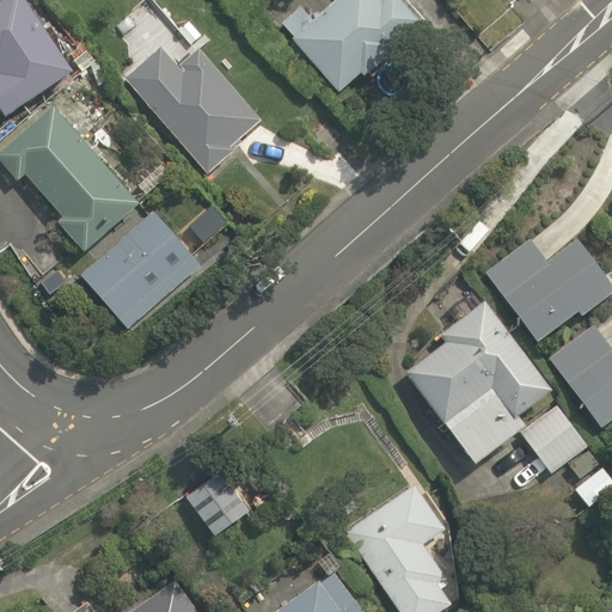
[(72,73),(28,0),(0,0),(0,105),(5,114),(72,73)]
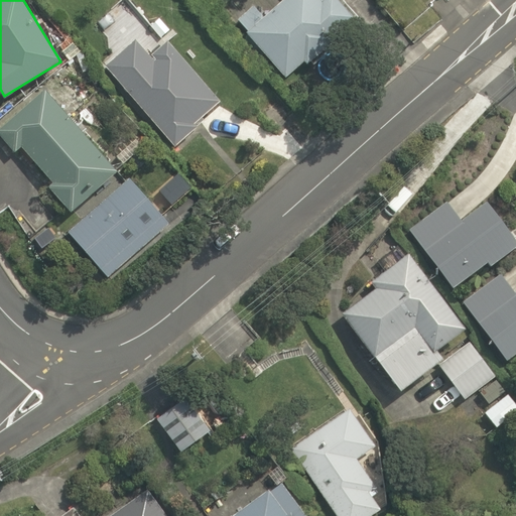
[(358,11),(348,0),(277,0),(269,7),(263,0),(248,0),(233,13),(284,74),(358,11)]
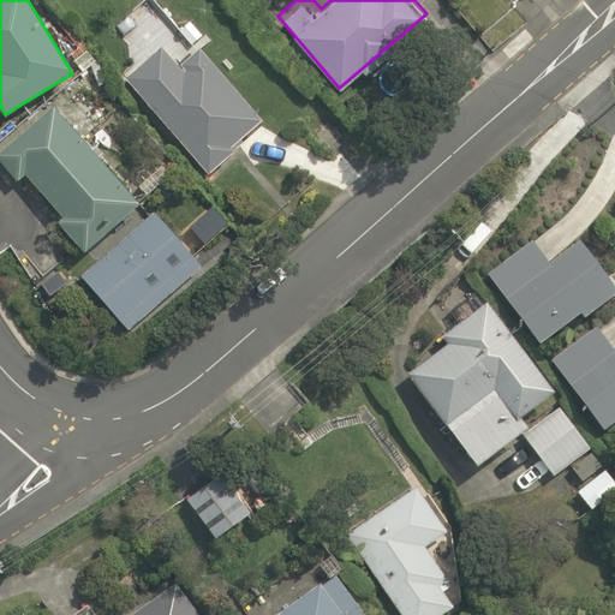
[(161,41),(123,75),(208,171),(243,139),(238,133),(258,115),(197,46),(179,61),(161,41)]
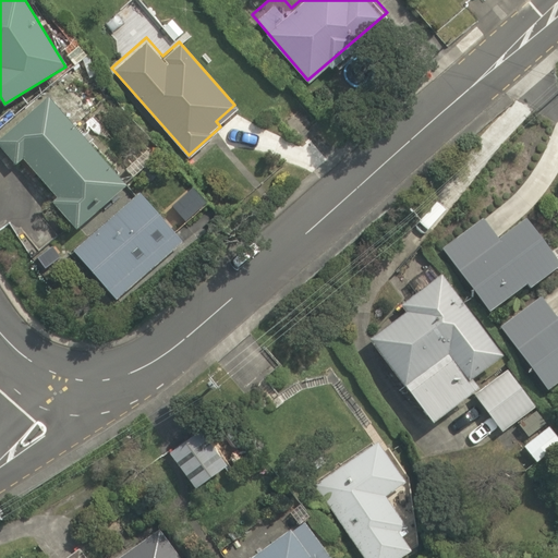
[(23,161),(51,195),(40,205),(63,232),(89,210),(126,180),(52,92),(19,119),(0,134),(0,149),(14,168),(23,161)]
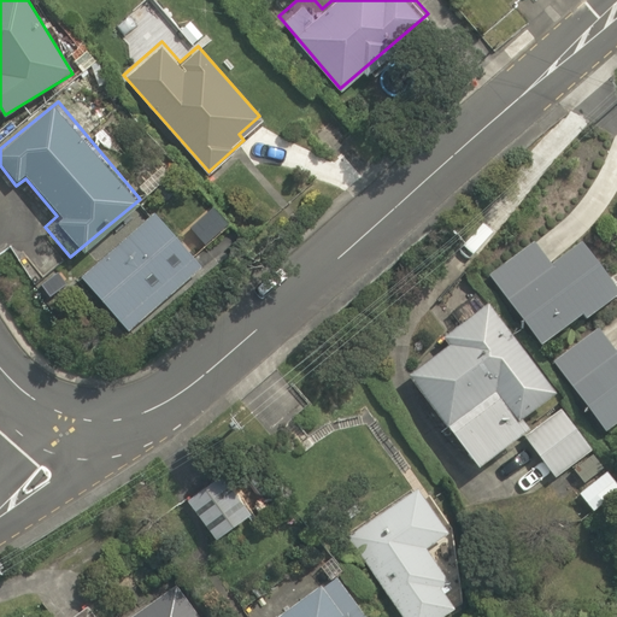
[(187,256),(211,234),(174,193),(81,276),(129,330),(198,269),(187,256)]
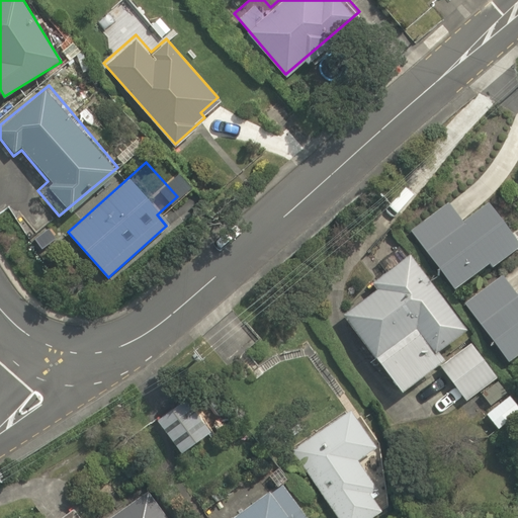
[(442,201),(408,228),(454,288),(487,264),(491,269),(517,248),(517,241),(488,202),(460,225),(442,201)]
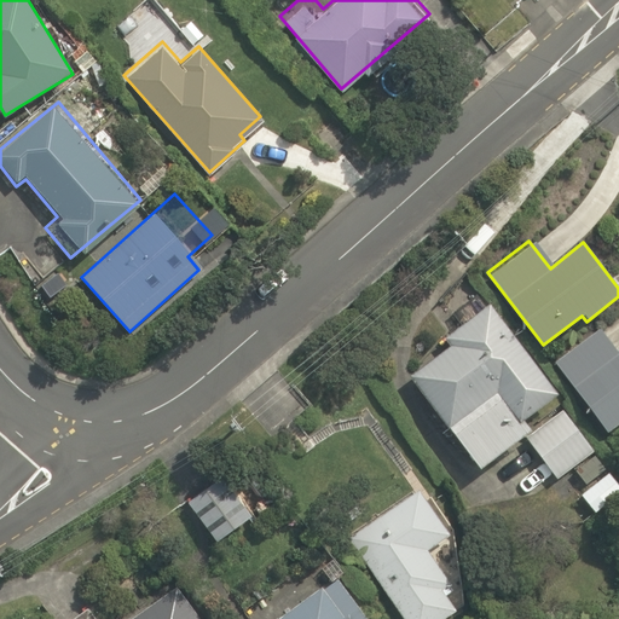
[(544,393),(484,301),(437,333),(447,348),(411,372),(470,461),(526,423),(518,411),(544,393)]
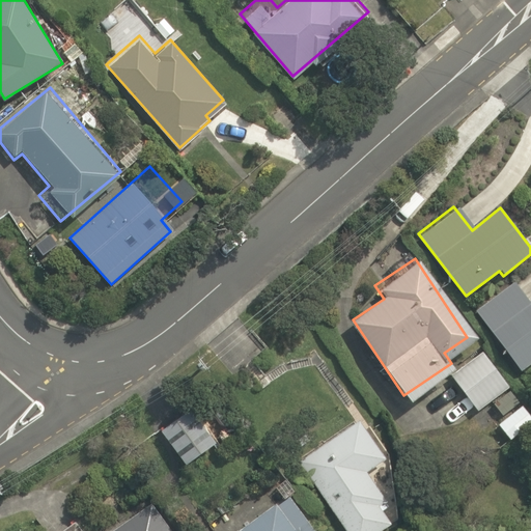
[(530,300),(528,302),(510,276),(468,305),(514,371),(530,359),(530,300)]
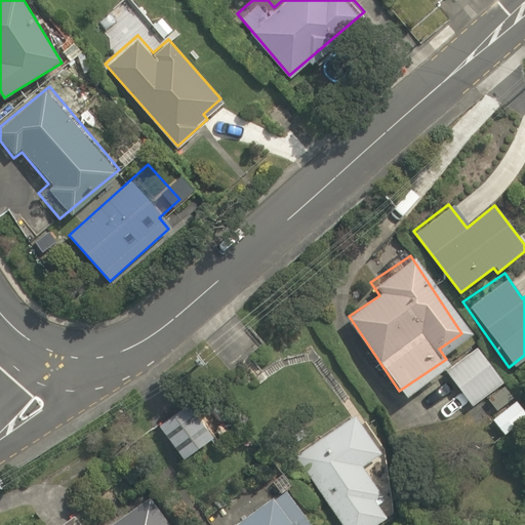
[(502,382),(475,345),(441,369),(468,407),(502,382)]
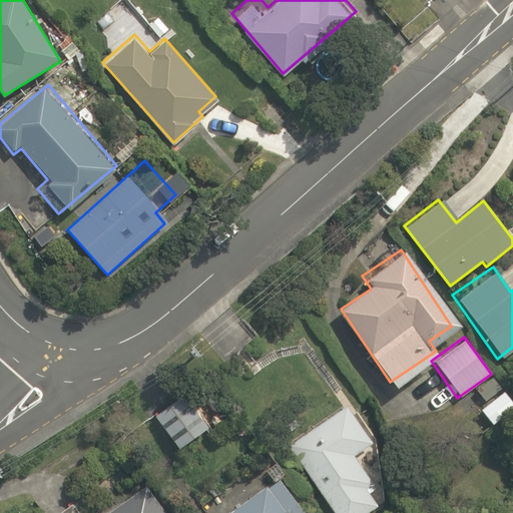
[(512,408),(512,400),(505,390),(479,411),(492,426),(512,408)]
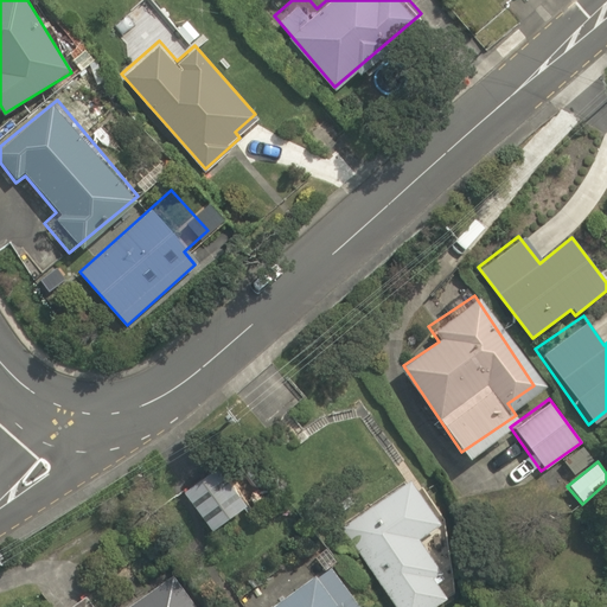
[(218,464),(181,489),(208,530),(244,505),(218,464)]
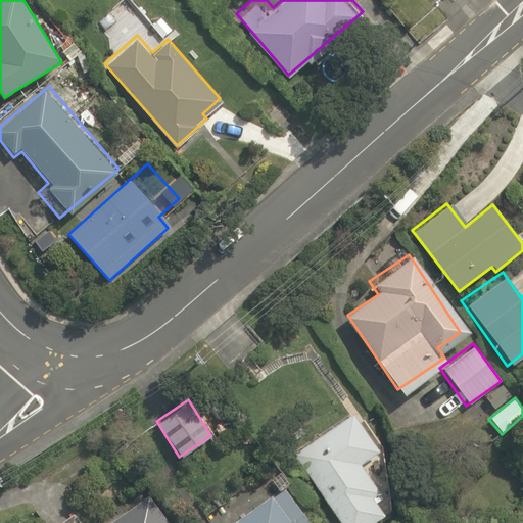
[(350,410),(288,452),(337,522),(368,522),(396,504),(364,457),(377,447),(350,410)]
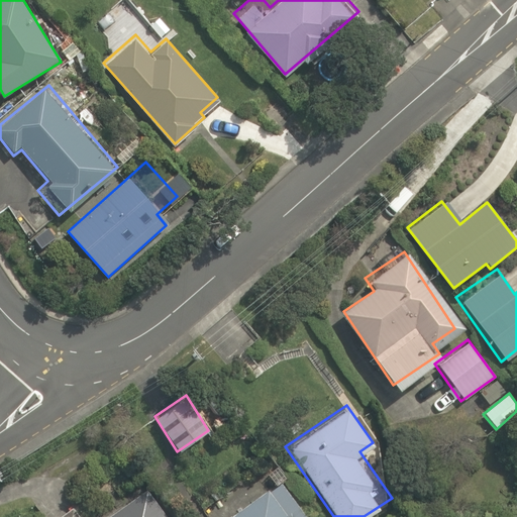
[(306,516),(273,473),(214,516),(306,516)]
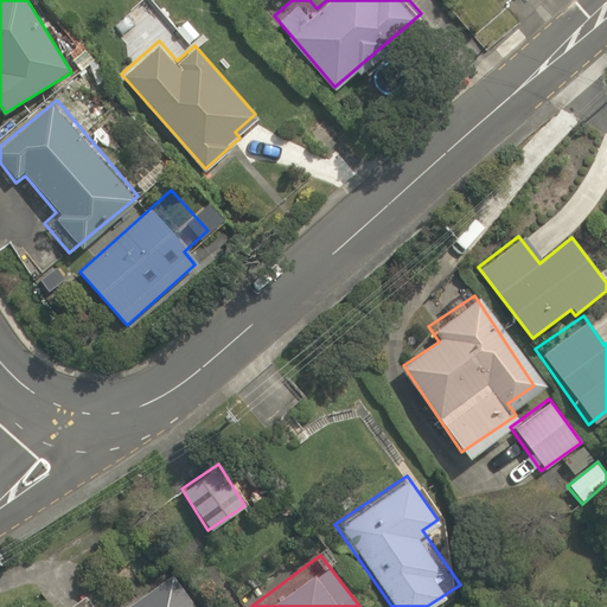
[(189,606),(168,577),(125,606),(101,606),(91,592),(69,606),(189,606)]
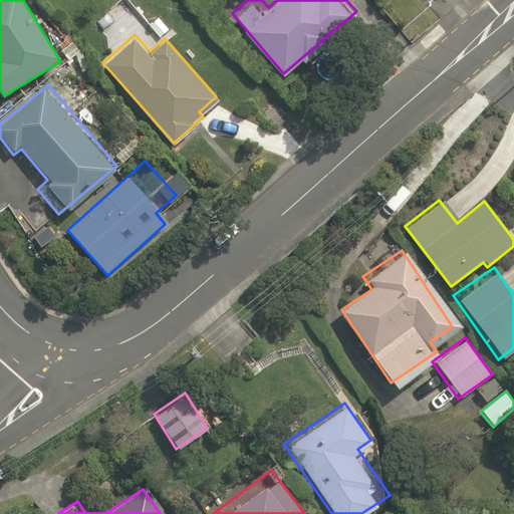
All buildings are outlined.
